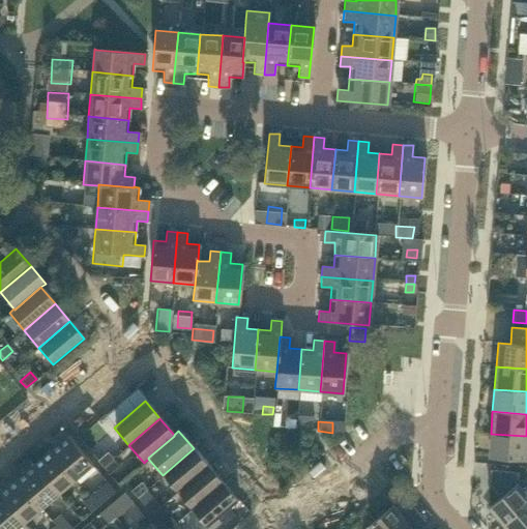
[(526,451),(526,442),(526,436),(491,434),(489,457),(525,461),(526,460),(526,459),(526,451)]
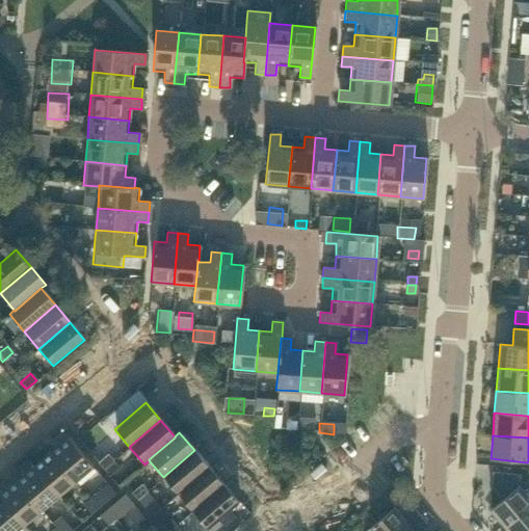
[(74,481),(91,467),(67,437),(49,452),(74,481)]
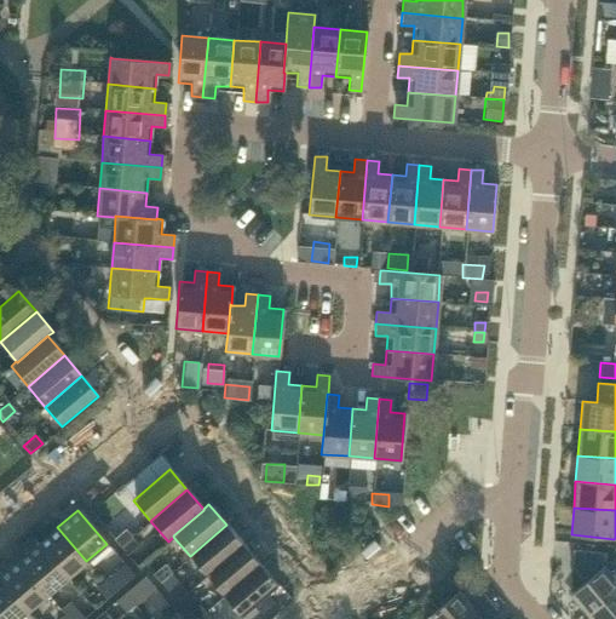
[(207,575),(243,545),(226,525),(190,556),(207,575)]
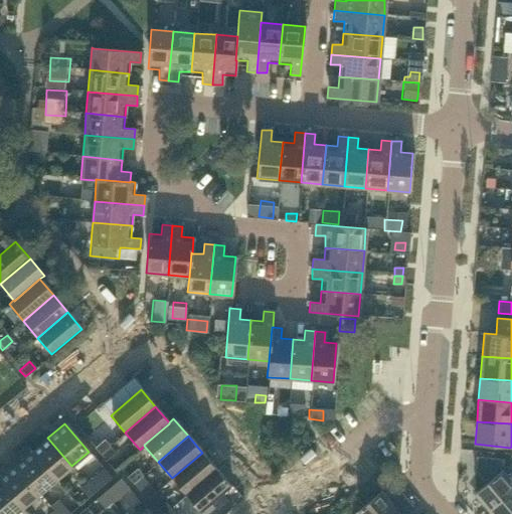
[(55,480),(71,466),(47,438),(31,452),(44,468),(55,480)]
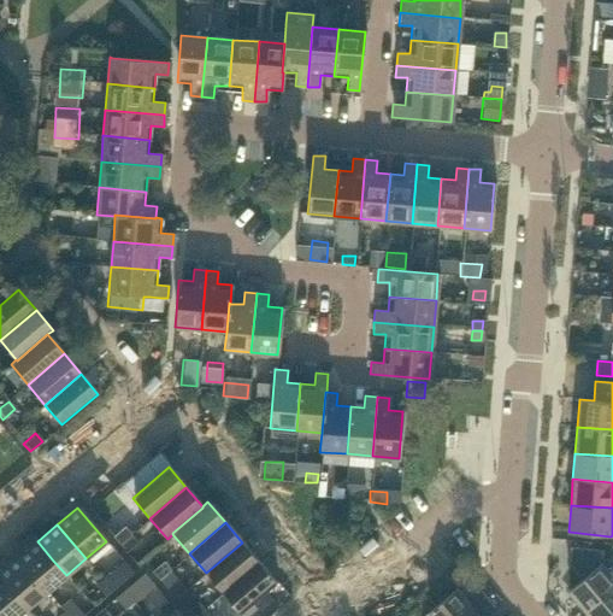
[(118,545),(130,535),(123,527),(112,537),(118,545)]
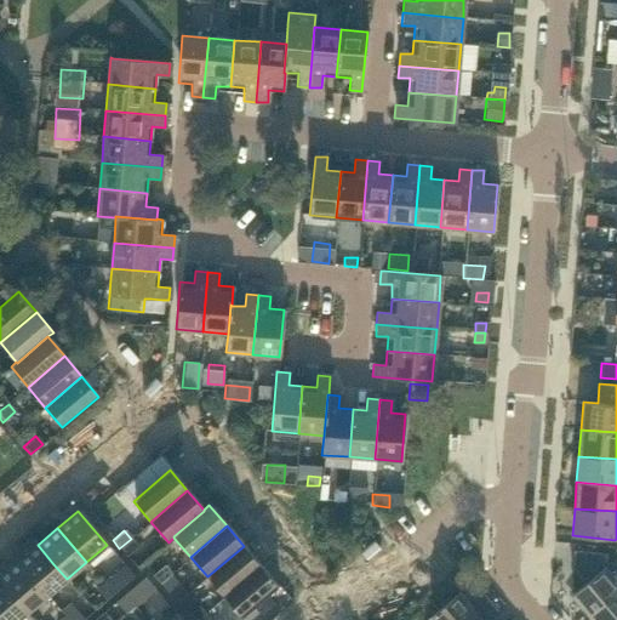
[(137,546),(131,539),(119,549),(126,556),(137,546)]
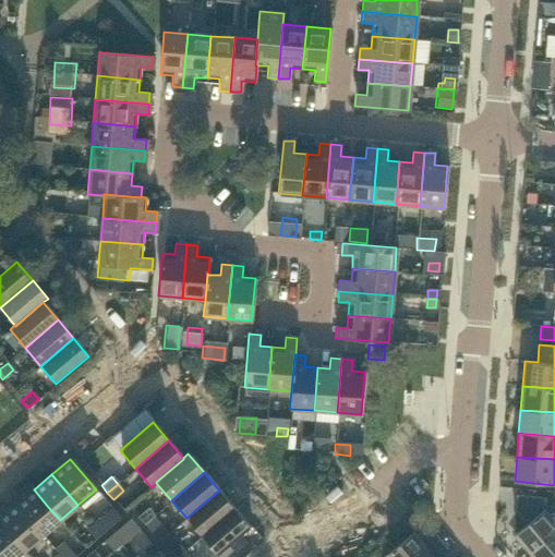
[(60,520),(48,507),(34,489),(15,505),(41,535),(60,520)]
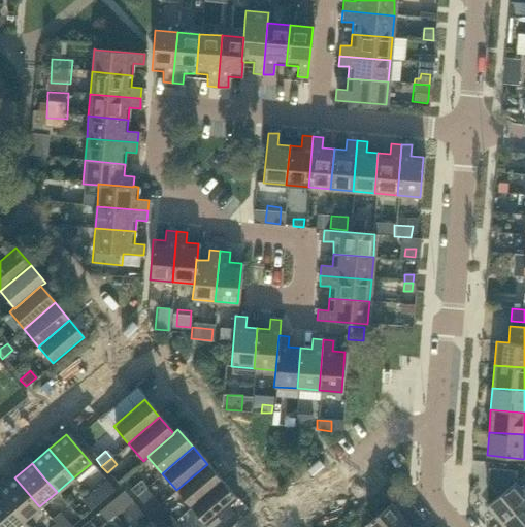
[(207,464),(176,490),(181,496),(186,502),(190,507),(222,481),(207,464)]
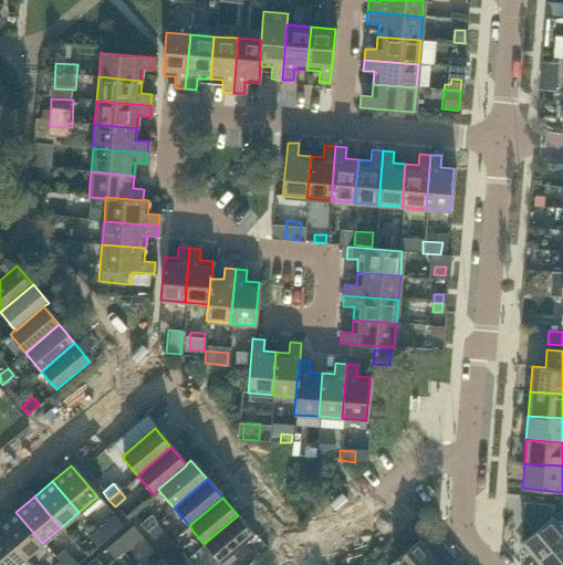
[(551,516),(552,505),(522,502),(521,519),(532,532),(521,542),(538,562),(562,540),(562,530),(551,516)]
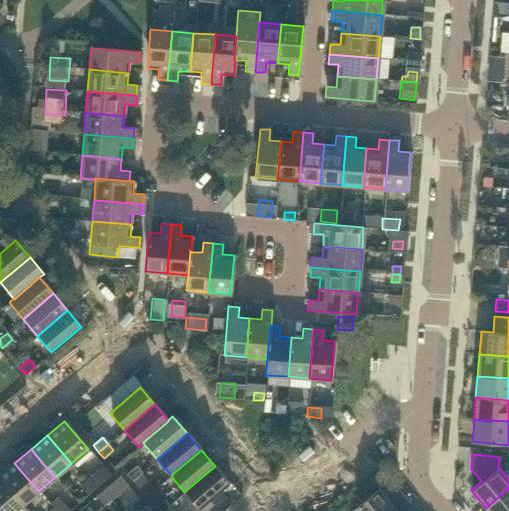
[(22,505),(38,491),(14,463),(0,475),(0,480),(1,482),(2,482),(22,505)]
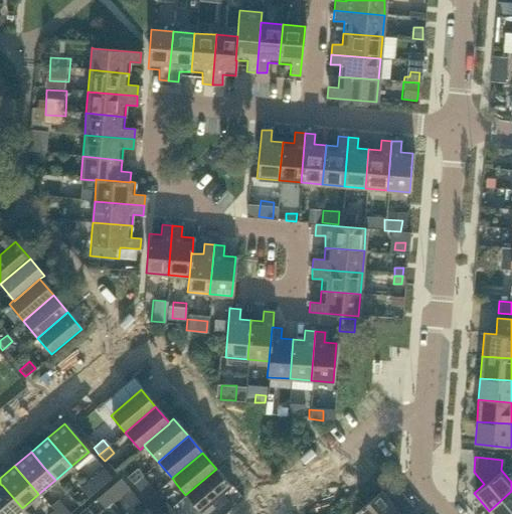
[(132,484),(141,475),(136,469),(126,477),(132,484)]
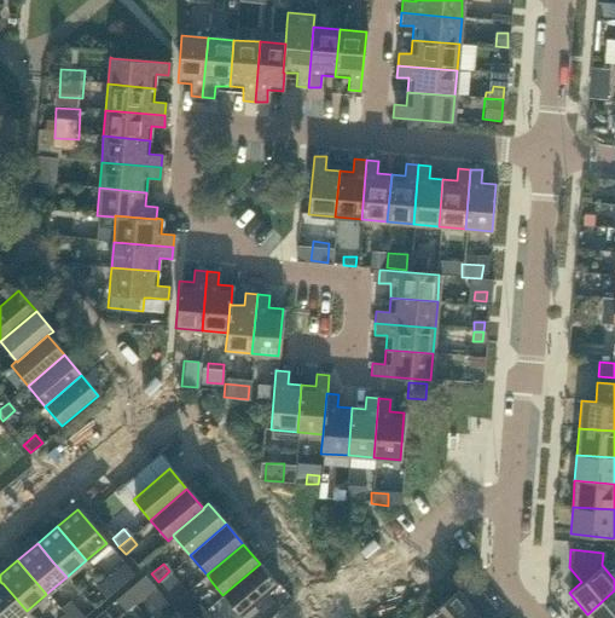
[(260,564),(222,595),(241,616),(277,584),(260,564)]
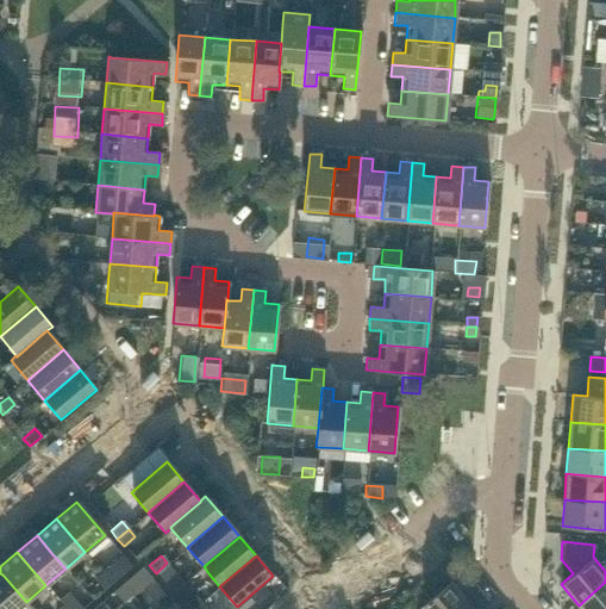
[(167,563),(156,573),(162,580),(174,571),(167,563)]
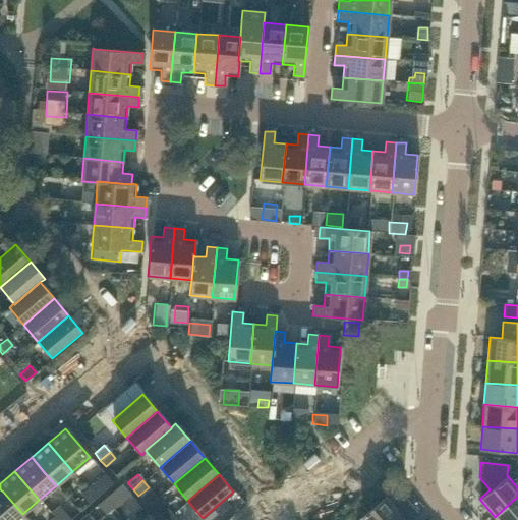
[(87,488),(95,498),(102,493),(93,482),(87,488)]
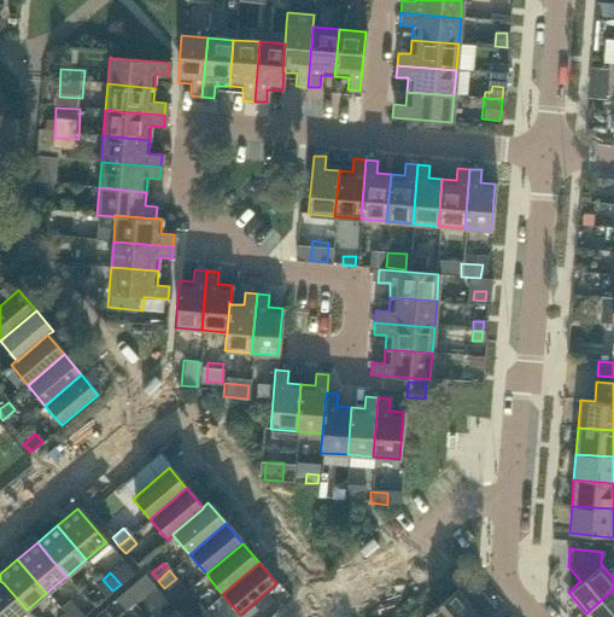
[(142,575),(122,592),(133,604),(153,587),(142,575)]
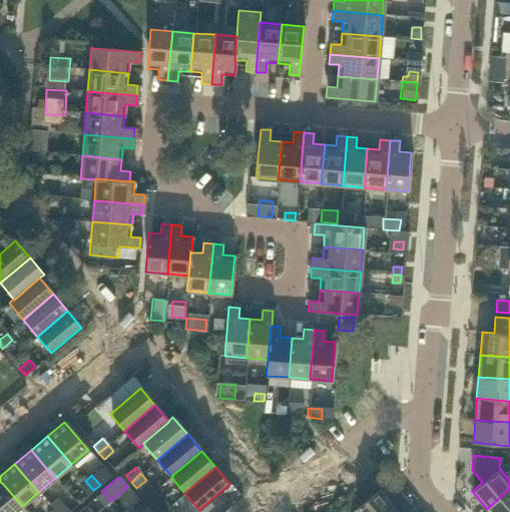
[(87,496),(93,490),(85,481),(78,486),(87,496)]
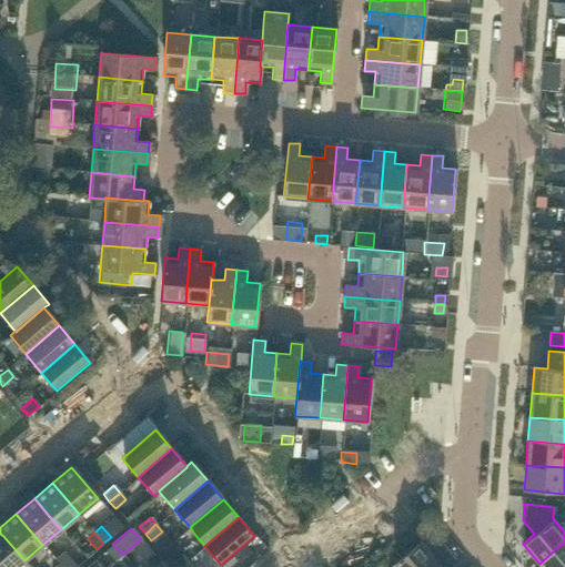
[(24,560),(2,535),(1,535),(0,536),(0,566),(27,566),(29,565),(24,560)]
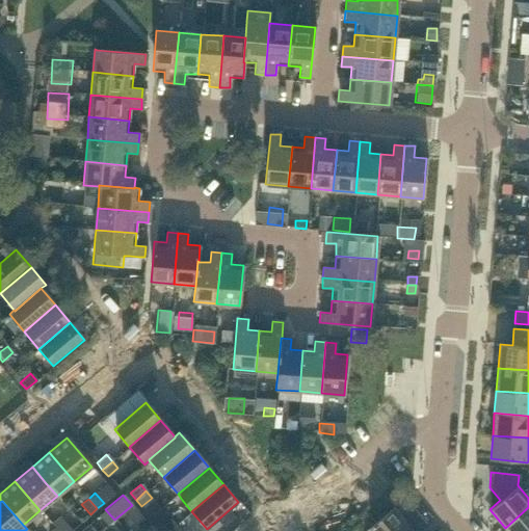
[(528,530),(528,507),(505,528),(507,530),(528,530)]
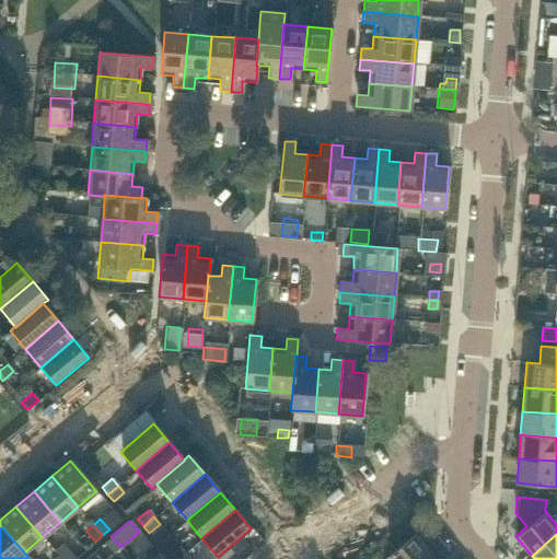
[(422,558),(429,554),(414,535),(384,558),(422,558)]
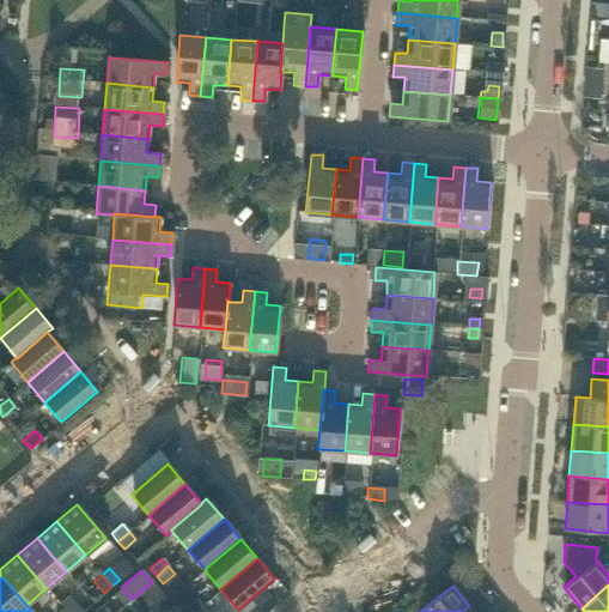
[(123,605),(132,599),(121,587),(114,593),(123,605)]
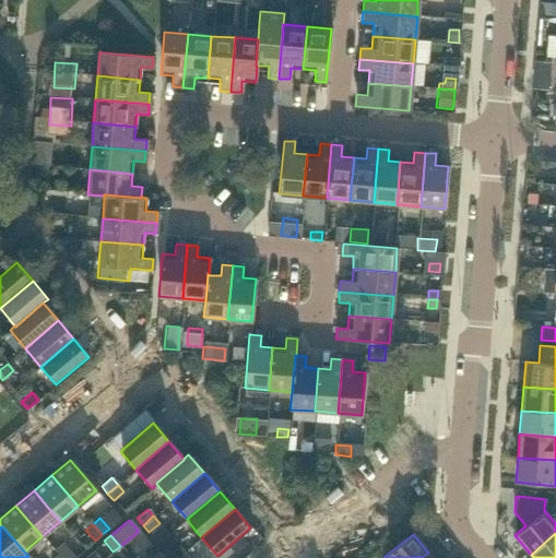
[(241,536),(228,547),(234,555),(247,544),(241,536)]
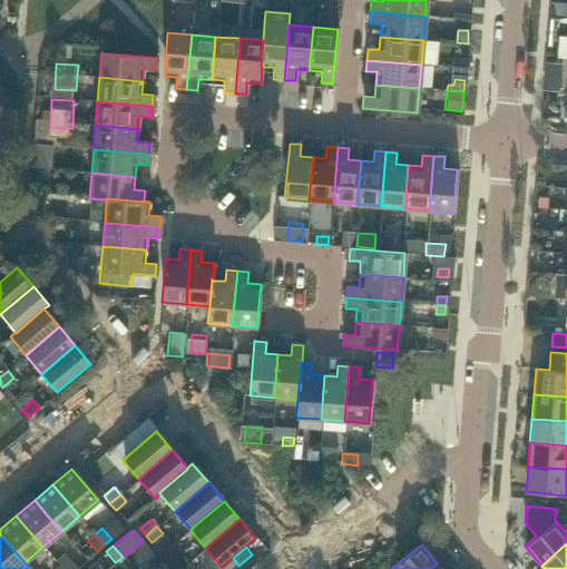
[(64,552),(54,560),(55,561),(56,563),(60,568),(76,568),(65,553),(64,552)]
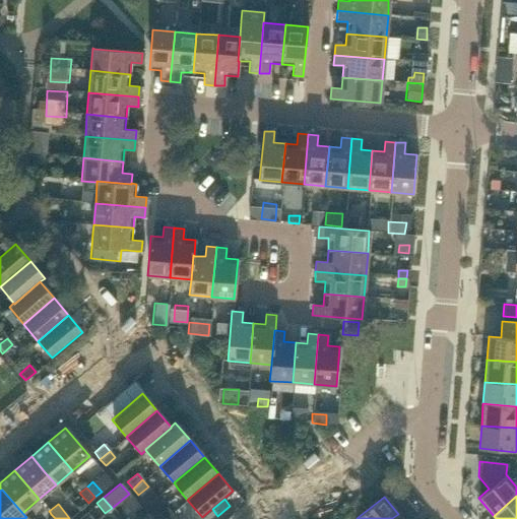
[(405,518),(415,511),(409,505),(398,514),(392,518),(405,518)]
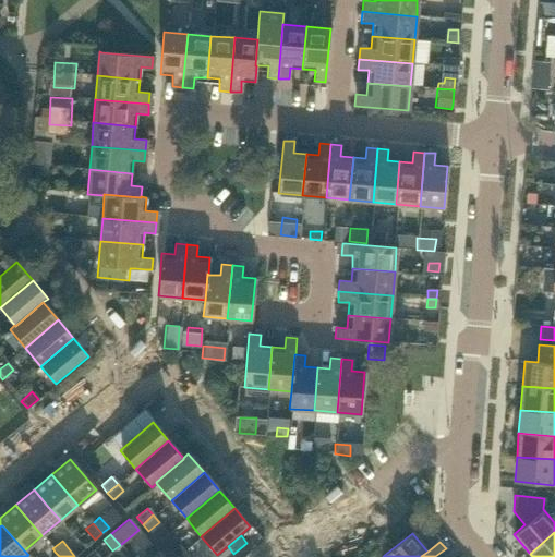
[(176,556),(183,551),(178,544),(167,553),(169,556),(176,556)]
